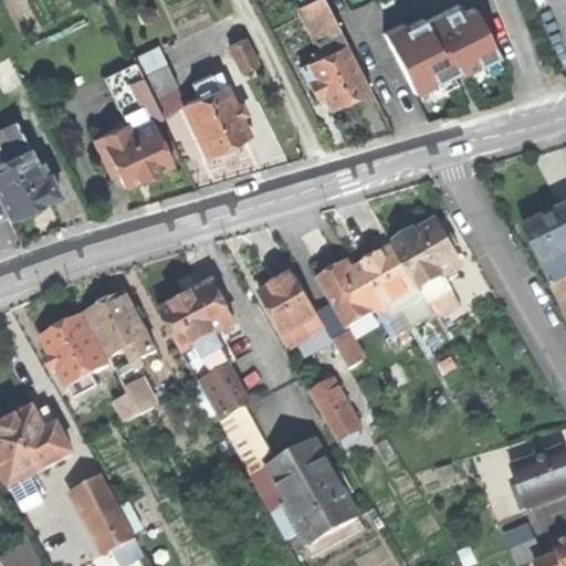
[(301,9),(317,43),(338,33),(321,0),(318,0),(305,7),(301,9)]
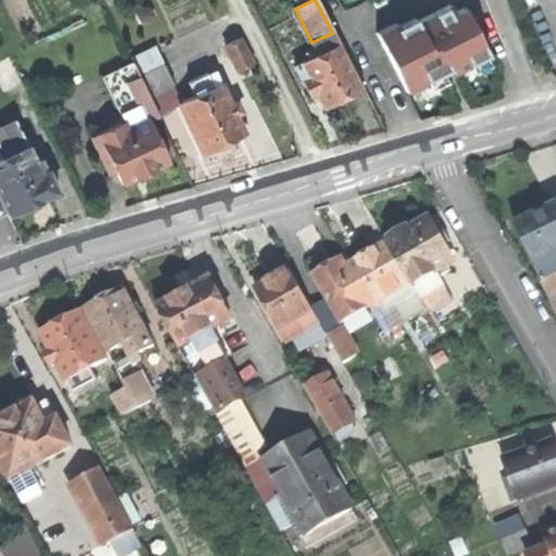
[(452,9),(449,0),(444,0),(441,3),(401,24),(395,19),(376,32),(408,91),(452,67),(455,75),(490,53),(468,5),(452,9)]
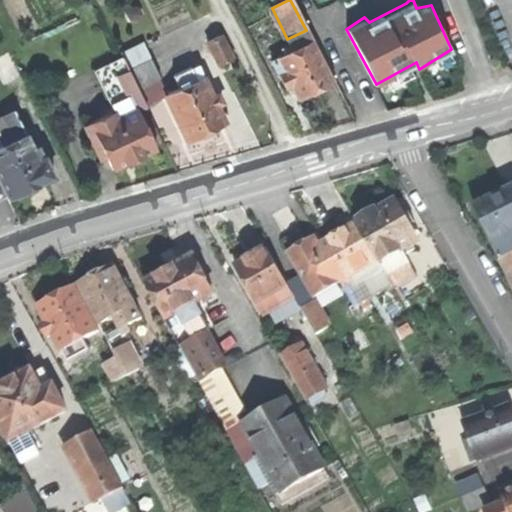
[(208,45),(218,66),(231,60),(221,39),(208,45)]
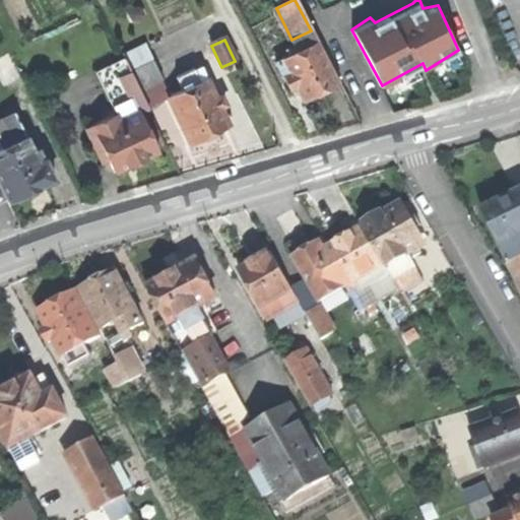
[(321,94),(339,85),(318,44),(281,62),(288,75),(282,78),(289,93),(296,90),(303,104),(321,94)]
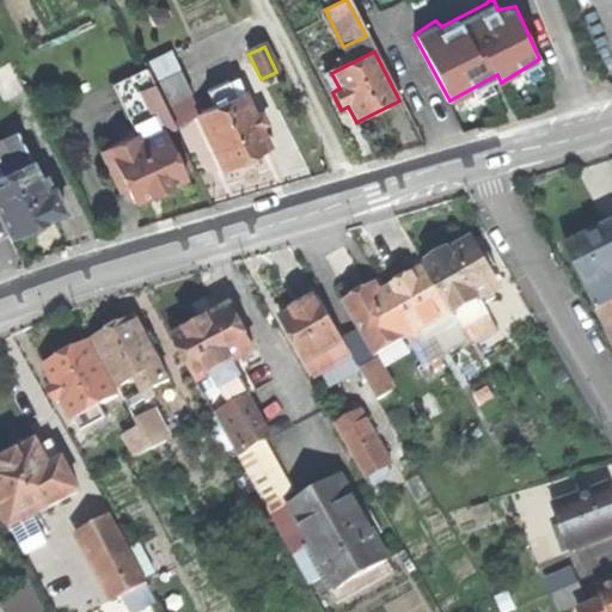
[(0,71),(0,98),(4,106),(23,97),(8,67),(0,71)]
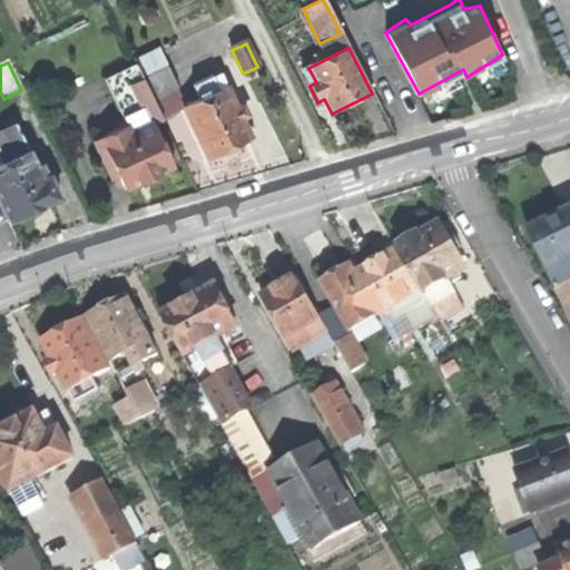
[(102,81),(110,97),(121,91),(143,81),(136,66),(102,81)]
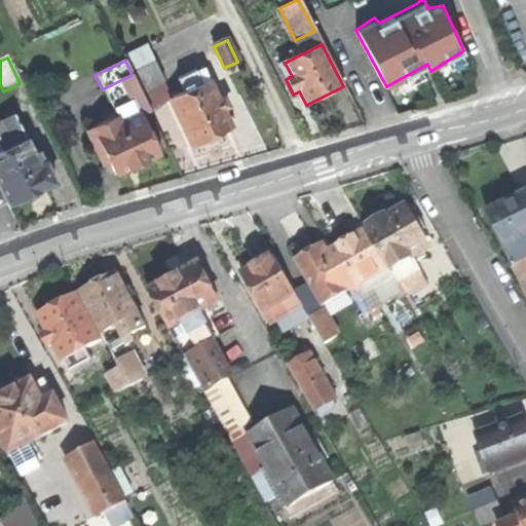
[(154,64),(132,75),(141,94),(163,82),(154,64)]
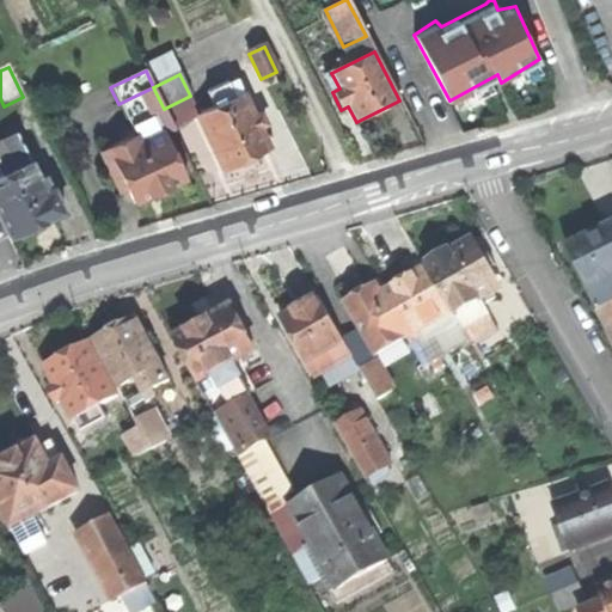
[(199,117),(222,171),(244,160),(267,151),(242,97),(233,101),(226,84),(207,92),(215,109),(199,117)]
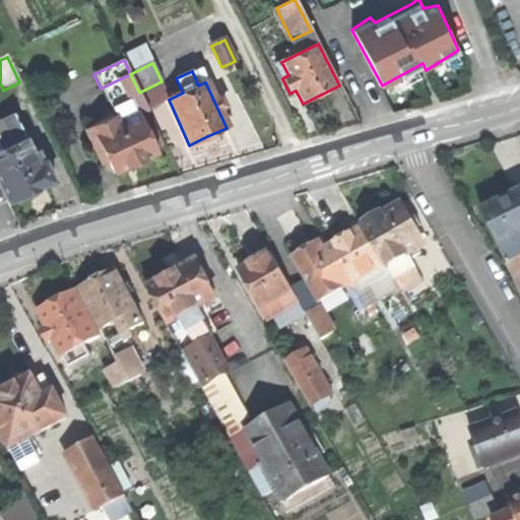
[(111,83),(121,104),(128,119),(137,115),(147,110),(139,92),(130,74),(111,83)]
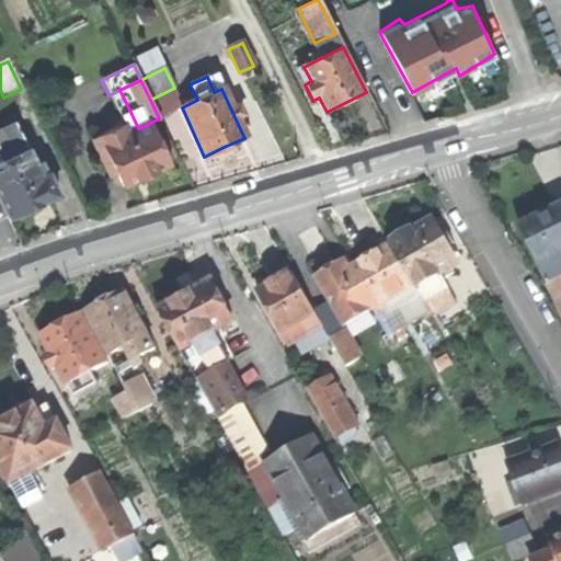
[(109,95),(118,117),(130,112),(119,90),(109,95)]
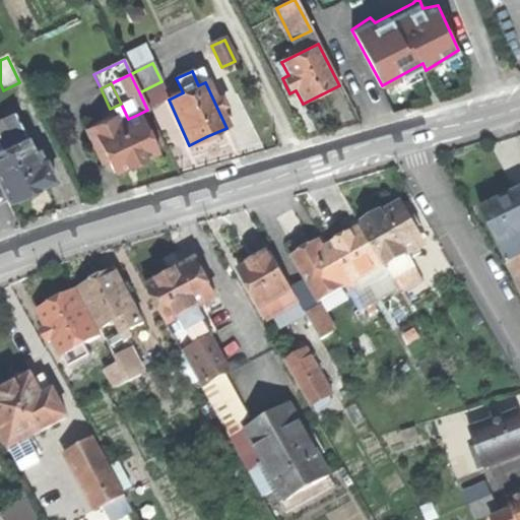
[(110,109),(115,118),(118,124),(128,119),(121,104),(110,109)]
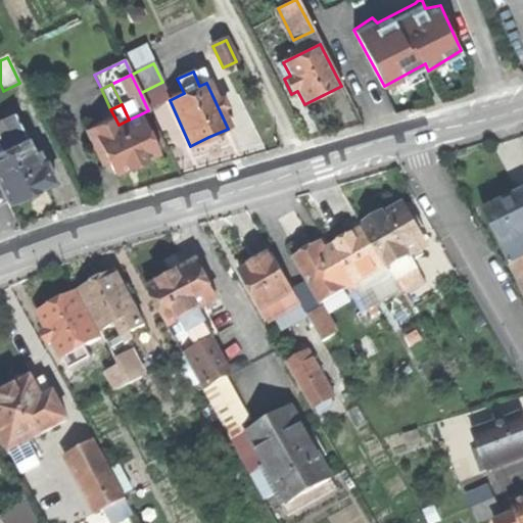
[(0,152),(27,140),(14,114),(1,121),(7,135),(0,137),(0,152)]
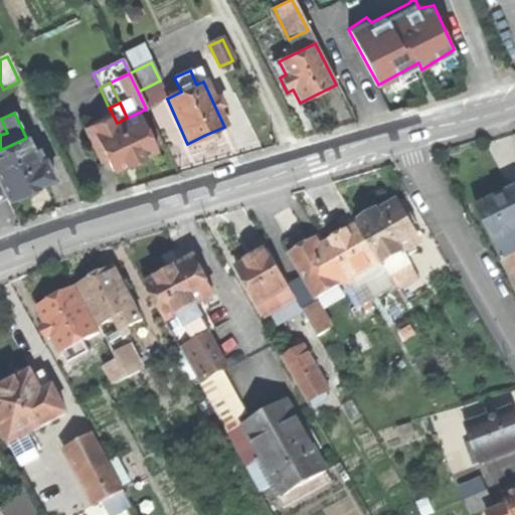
[(106,161),(112,172),(134,162),(155,152),(136,114),(127,118),(117,123),(114,117),(83,131),(100,164),(106,161)]
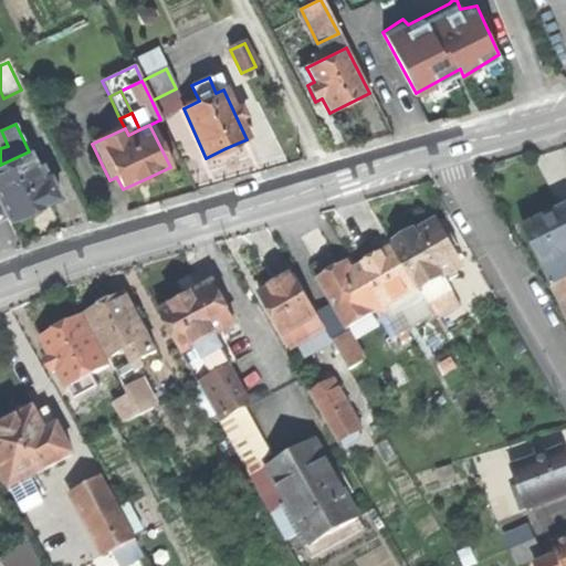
[(0,165),(0,200),(9,220),(32,210),(52,200),(29,152),(0,165)]
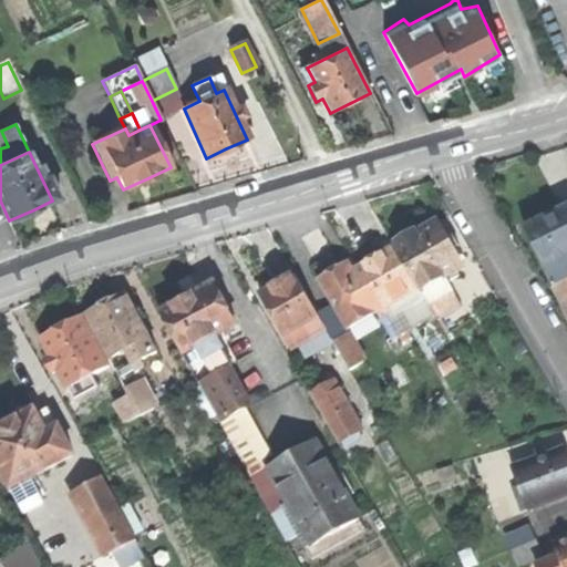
[(566,200),(548,210),(522,224),(553,286),(550,289),(566,321),(566,200)]
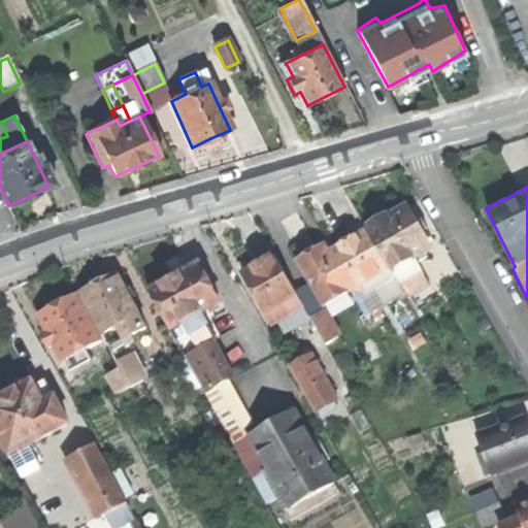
[(366,228),(368,230),(391,269),(429,248),(406,209),(395,216),(388,220),(387,217),(366,228)]
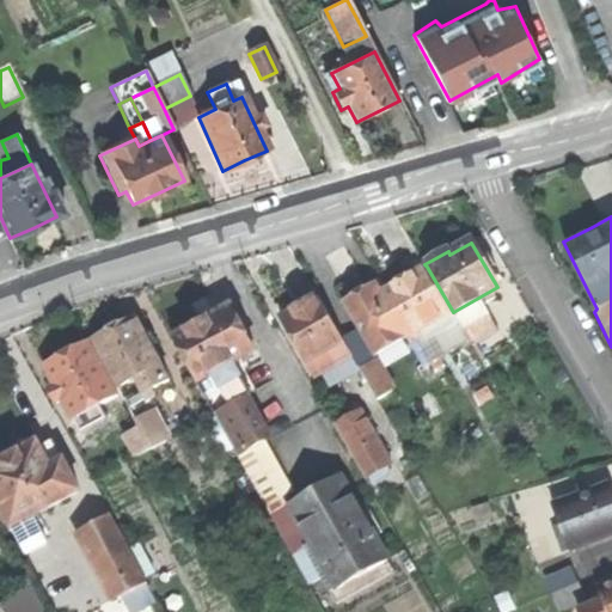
[(403,281),(381,293),(410,342),(422,335),(418,330),(447,313),(451,320),(456,317),(453,312),(427,267),(403,281)]
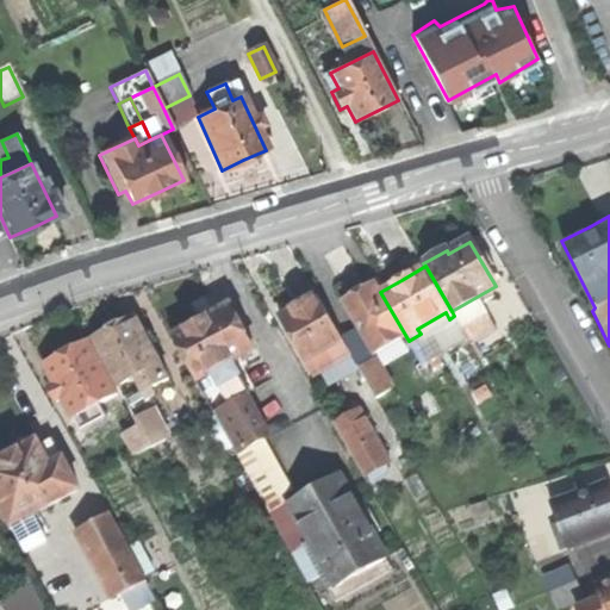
[(499,294),(496,286),(452,311),(454,316),(456,319),(481,305),(499,294)]
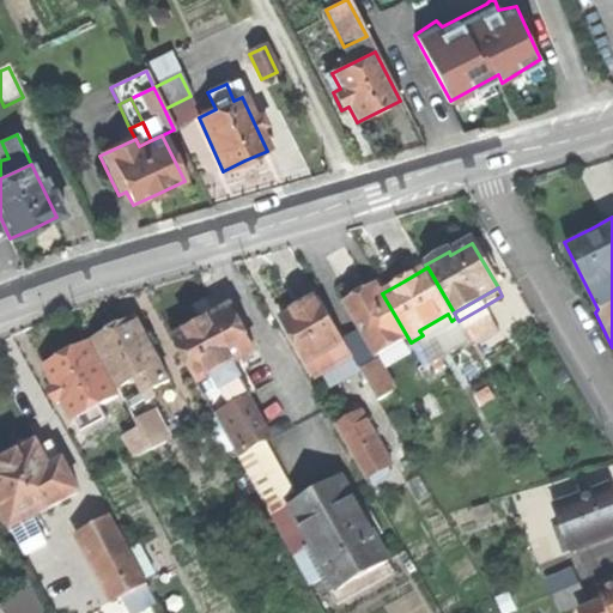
[(298,308),(281,319),(311,371),(319,368),(315,362),(345,344),(344,340),(319,297),(298,308)]
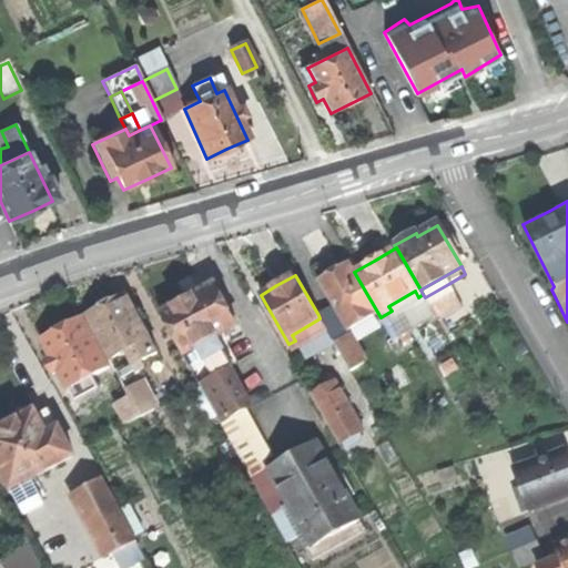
[(214,283),(205,287),(215,306),(224,302),(214,283)]
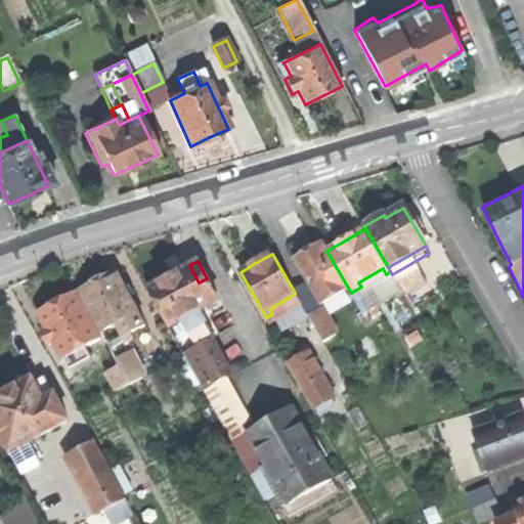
[(418,269),(413,262),(392,274),(396,281),(418,269)]
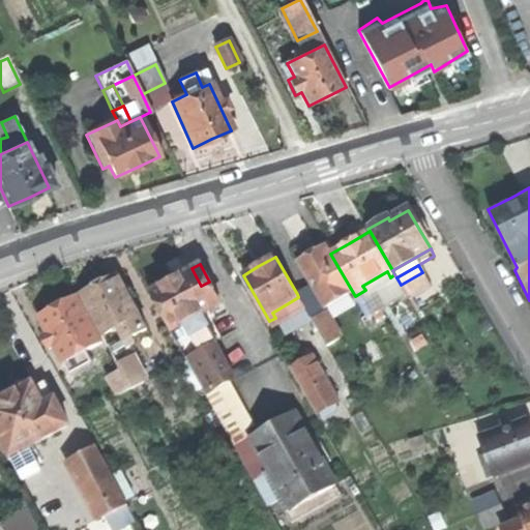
[(173,280),(149,292),(171,331),(202,314),(221,303),(209,282),(201,286),(192,268),(173,280)]
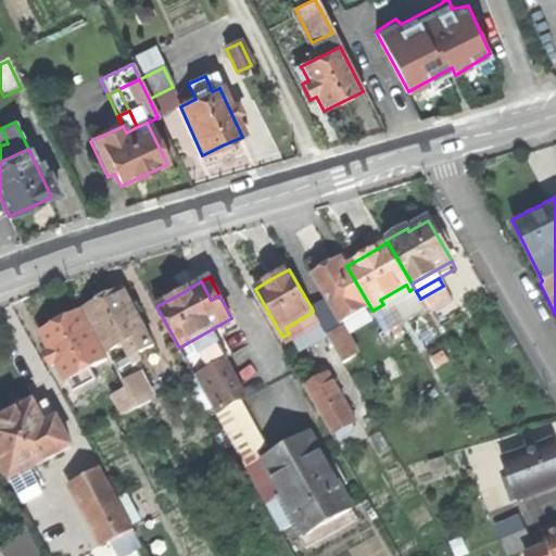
[(451,299),(443,286),(420,299),(428,312),(451,299)]
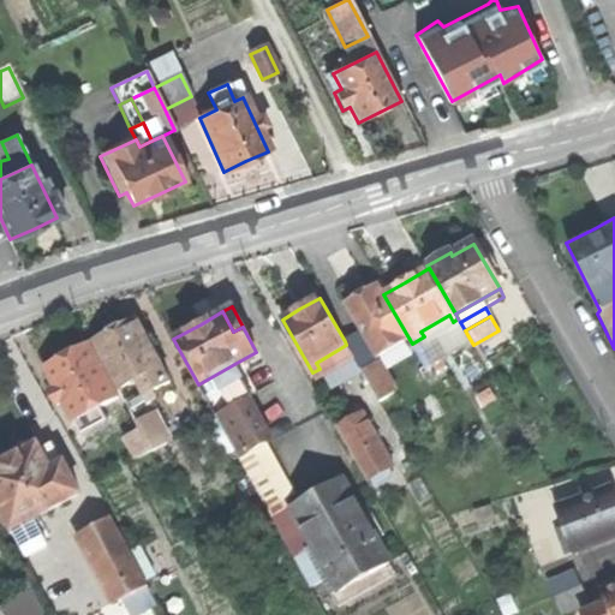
[(114,333),(94,344),(118,389),(135,381),(144,376),(160,368),(136,322),(114,333)]
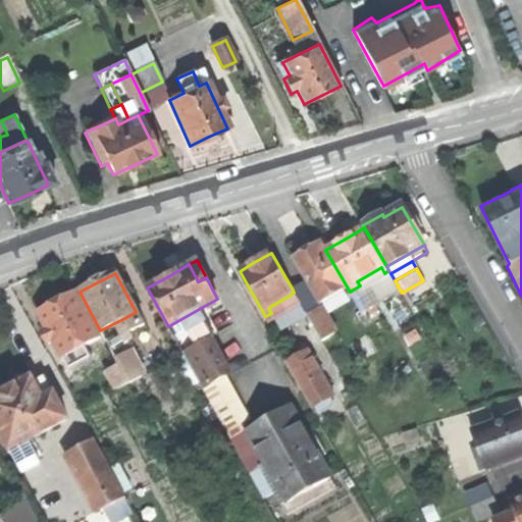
[(308,281),(293,290),(294,293),(307,315),(316,330),(322,342),(334,334),(320,309),(323,308),(308,281)]
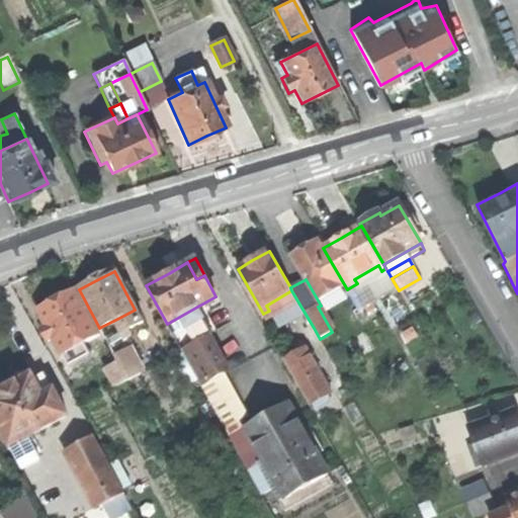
[(57,301),(39,310),(63,354),(84,343),(98,336),(75,291),(57,301)]
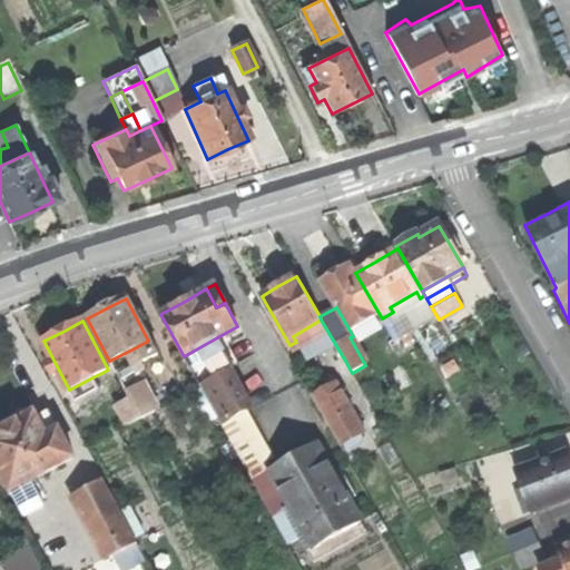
[(234,367),(217,337),(184,356),(199,386),(225,373),(234,367)]
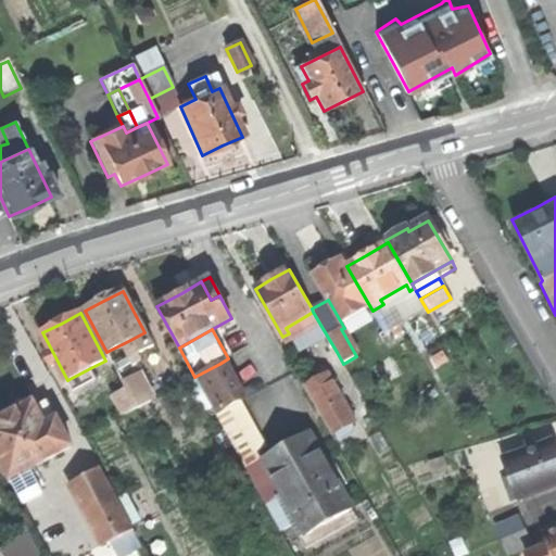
[(153,346),(144,332),(130,340),(138,355),(153,346)]
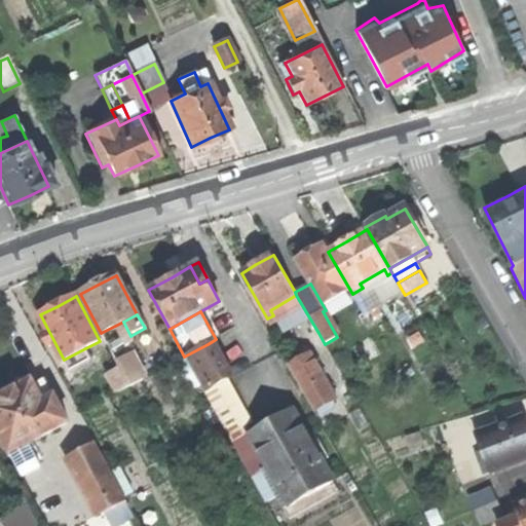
[(308,339),(318,333),(309,317),(298,323),(308,339)]
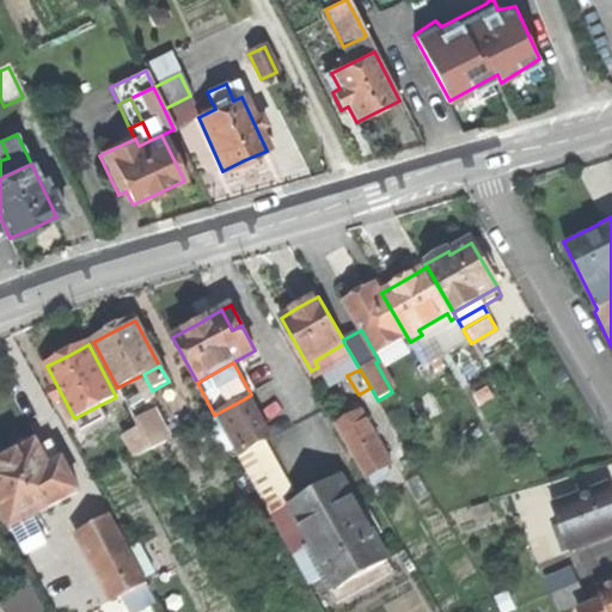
[(154,418),(134,379),(117,387),(138,427),(154,418)]
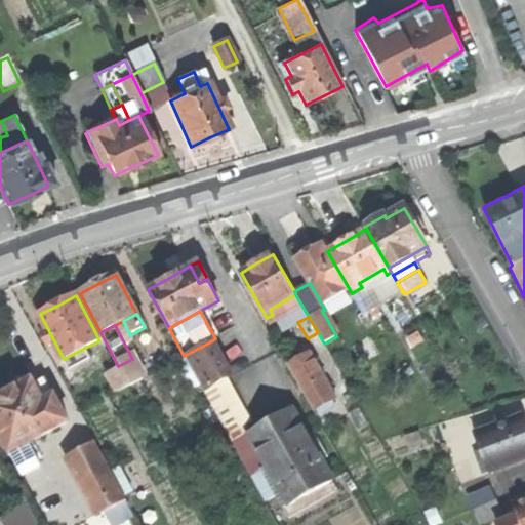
[(237,398),(207,344),(184,356),(214,411),(237,398)]
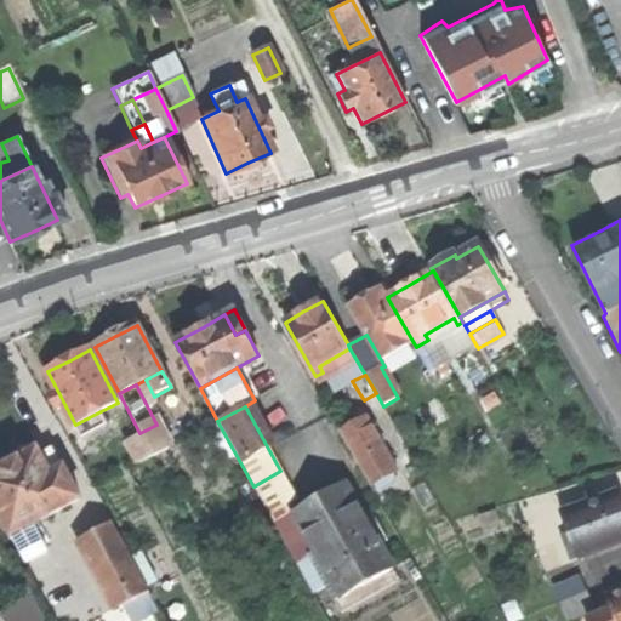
[(372,488),(403,473),(374,410),(343,425),(372,488)]
